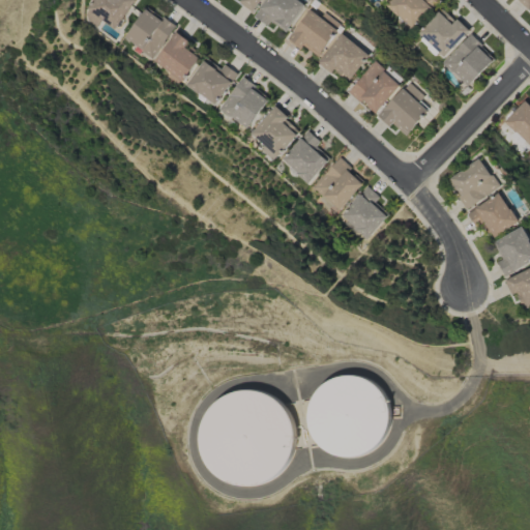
[(95,27),(100,21),(116,30),(134,0),(93,0),(82,19),(95,27)]
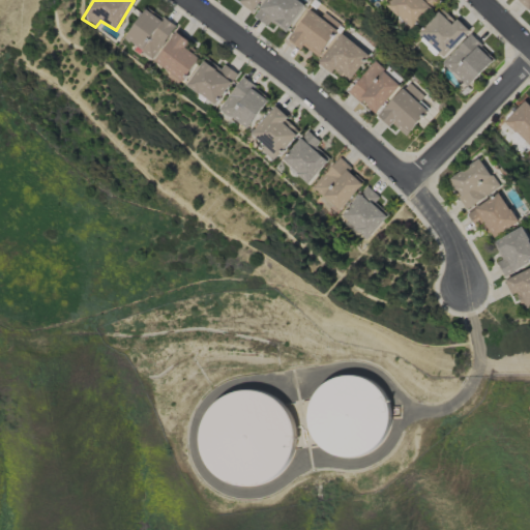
[(253,13),(262,0),(241,0),(240,3),(253,13)]
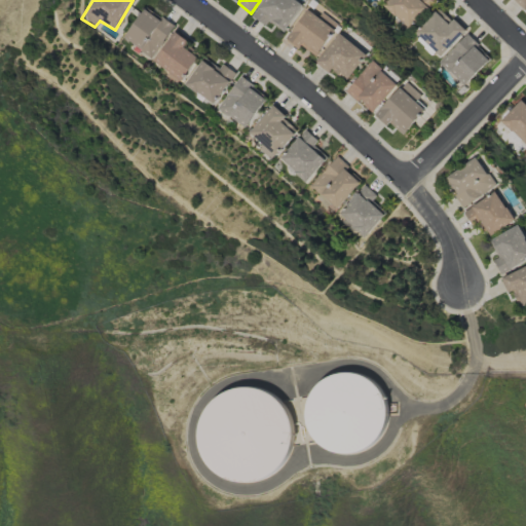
[(269,21),(284,32),(304,6),(295,0),(264,0),(252,16),(265,27),(269,21)]
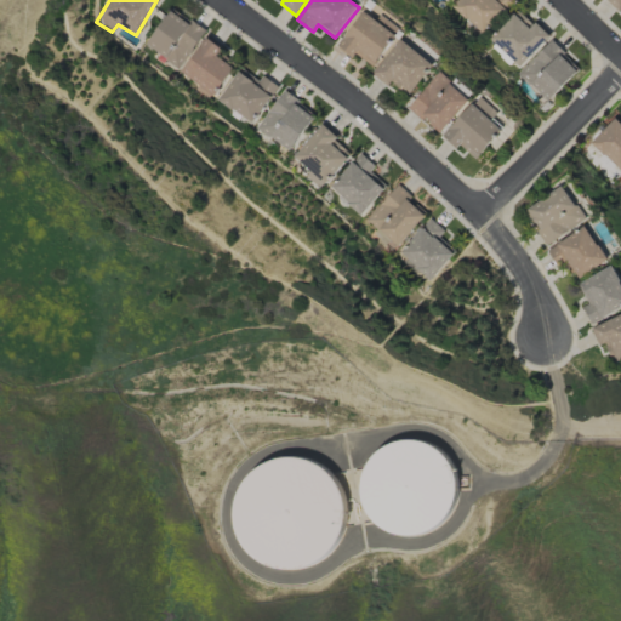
[(512,0),(459,0),(454,6),(484,35),(514,1),(512,0)]
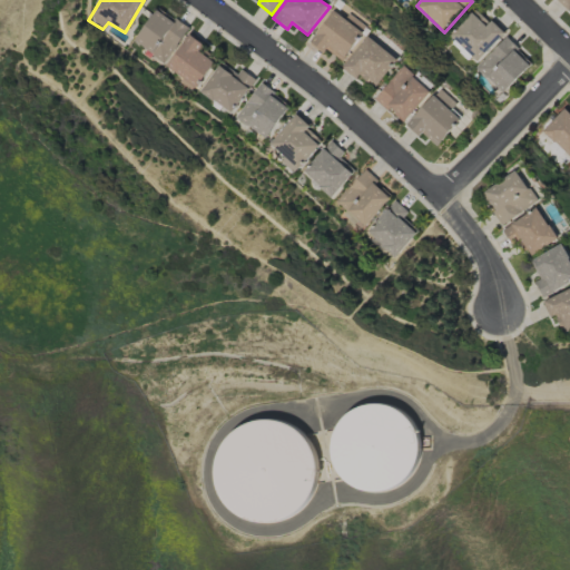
[(569,0),(556,0),(568,11),(569,8),(569,0)]
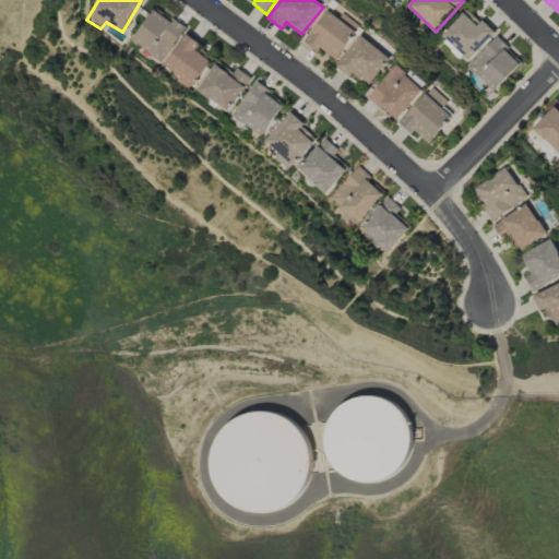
[(185,26),(152,8),(132,43),(164,61),(185,26)]
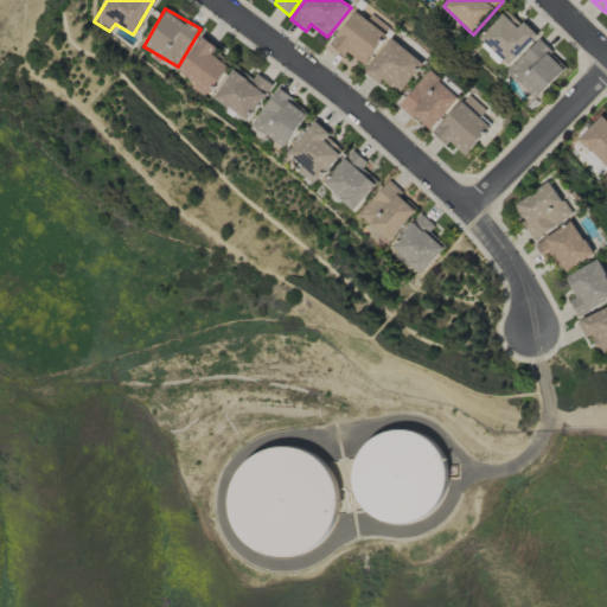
[(388,36),(357,11),(331,45),(345,57),(349,52),(365,65),(388,36)]
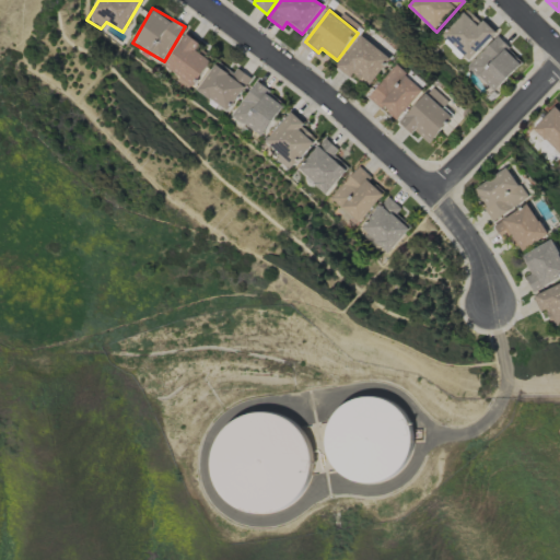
[(469,61),(496,32),(482,20),(480,23),(467,10),(442,37),(469,61)]
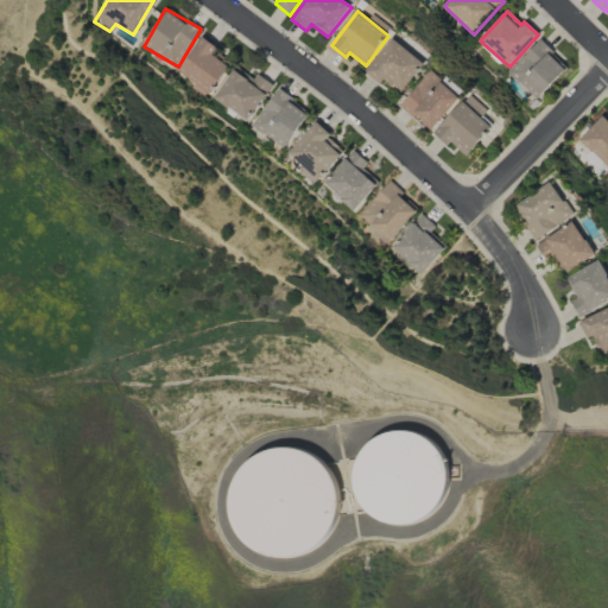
[(227,65),(211,55),(217,46),(201,37),(178,73),(195,83),(191,90),(207,100),(227,65)]
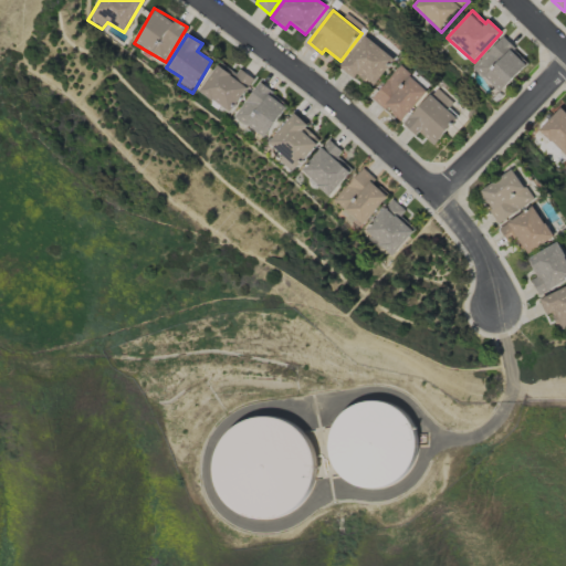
[(376,84),(396,59),(366,37),(341,69),(355,79),(359,72),(376,84)]
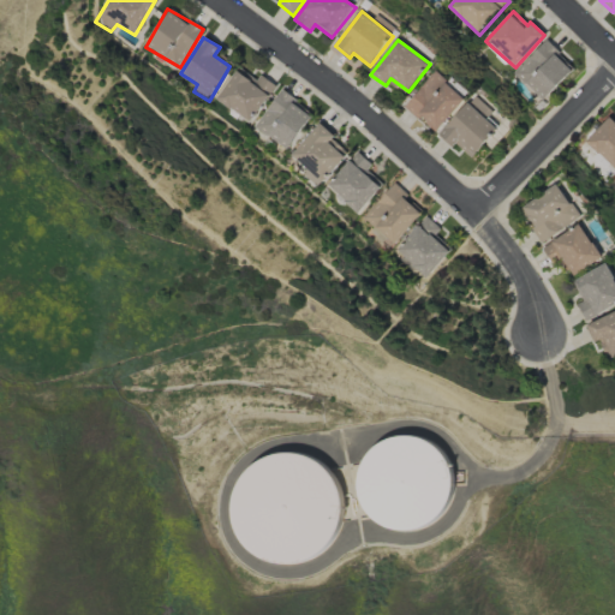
[(542,100),(573,71),(545,41),(514,71),(542,100)]
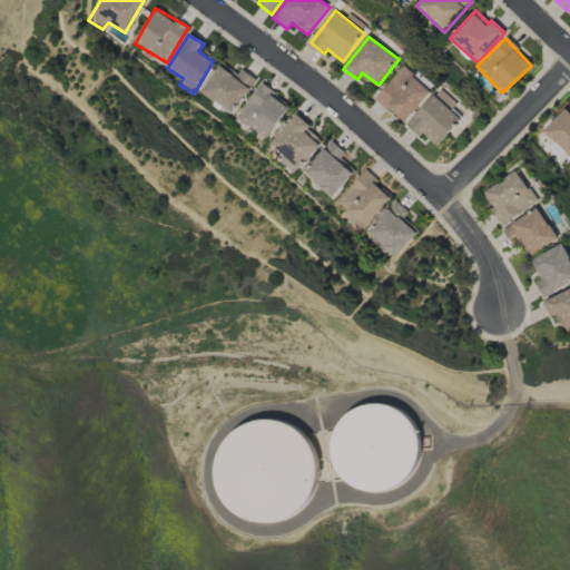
[(403,123),(432,91),(404,67),(375,97),(403,123)]
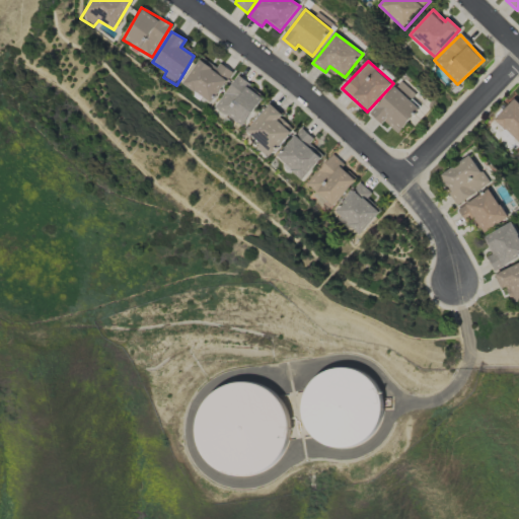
[(241,127),(264,97),(236,77),(214,107),(241,127)]
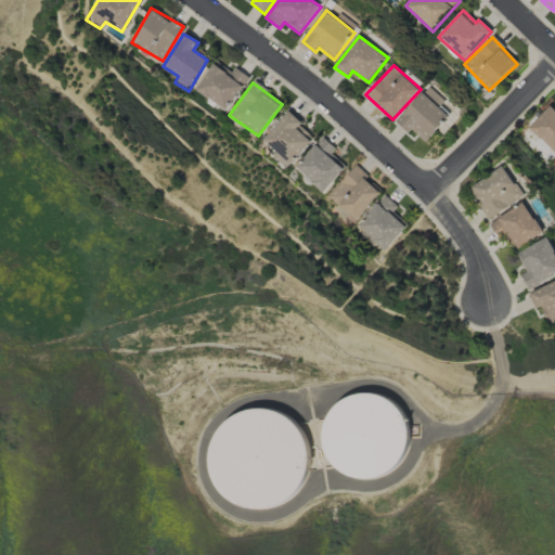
[(396,121),(409,133),(412,130),(425,142),(454,111),(429,87),(396,121)]
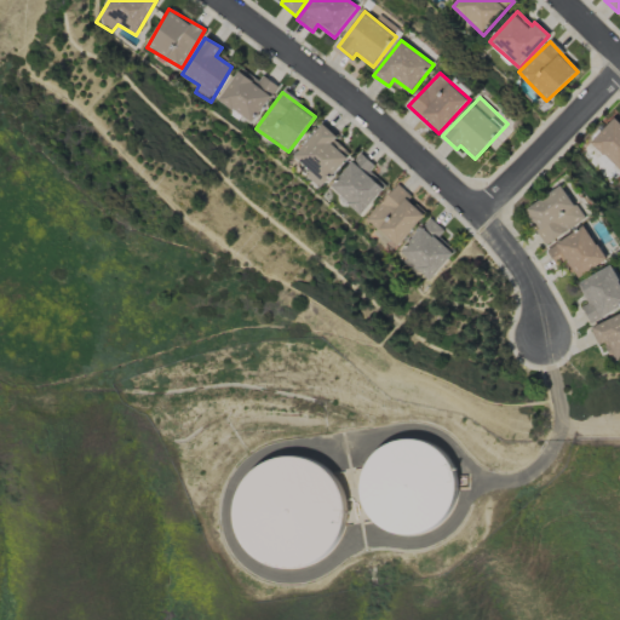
[(619,124),(614,118),(590,143),(619,171),(619,170),(619,124)]
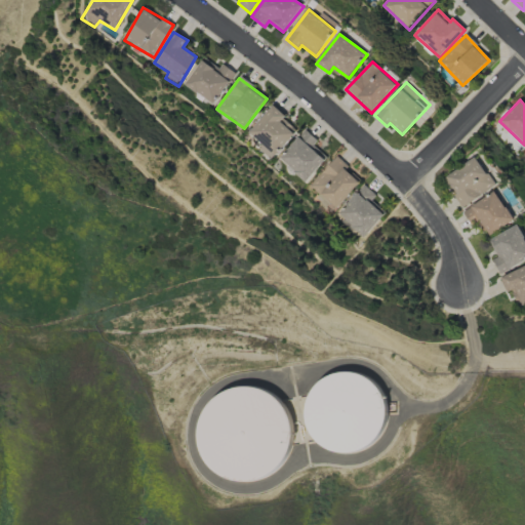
[(274,156),(296,131),(282,119),(285,116),(273,105),(248,132),(274,156)]
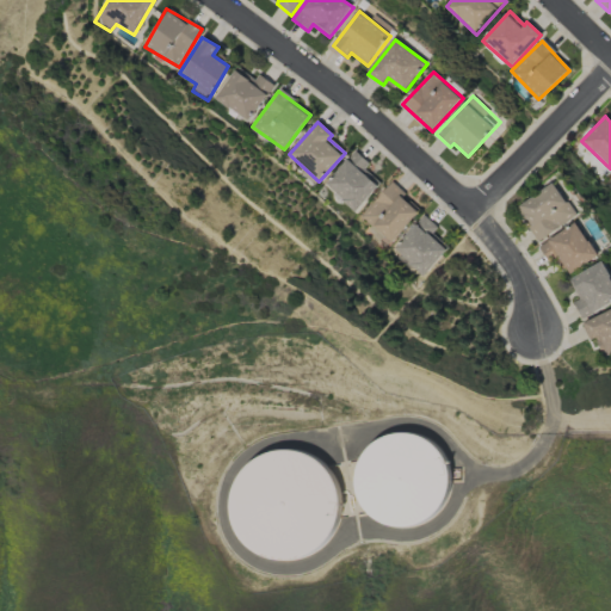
[(353,213),(382,181),(352,154),(325,185),(353,213)]
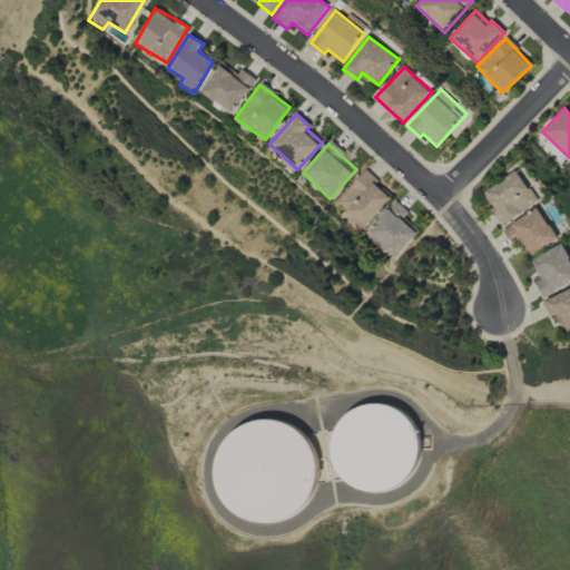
[(336,203),(365,227),(390,197),(374,185),(377,180),(364,169),(336,203)]
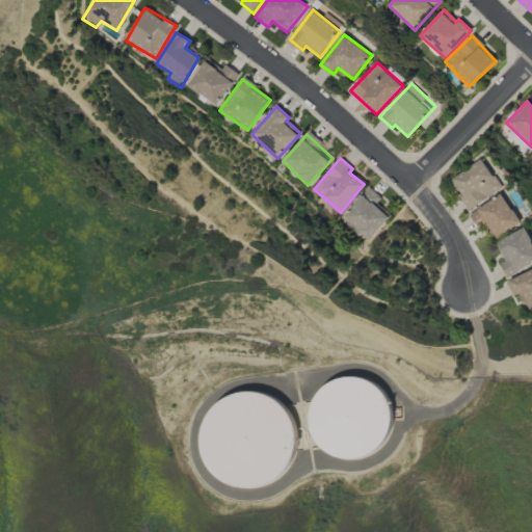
[(470,209),(502,188),(482,159),(451,180),(470,209)]
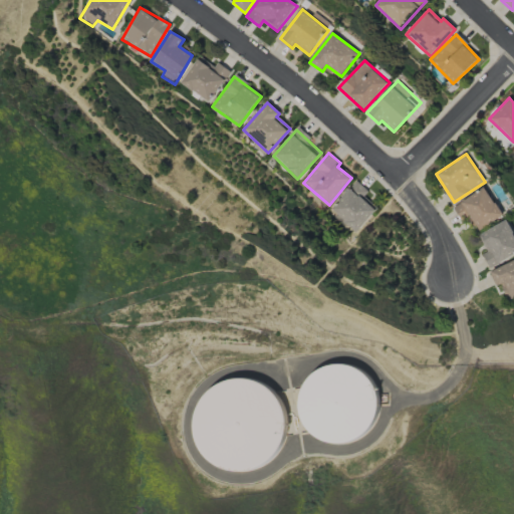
[(367,191),(354,181),(330,211),(356,232),(374,209),(361,199),(367,191)]
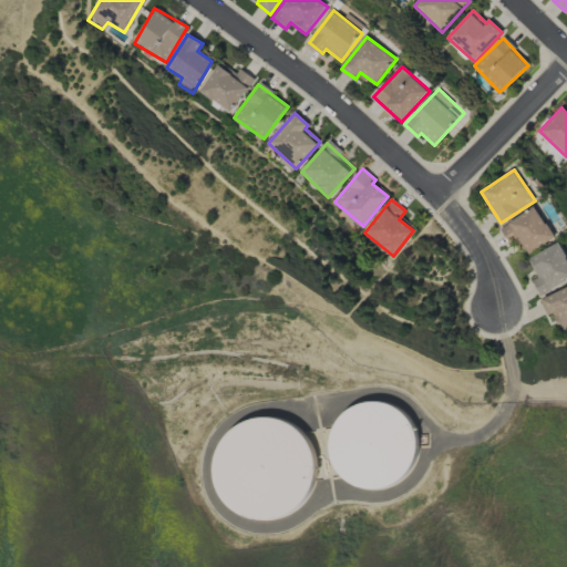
[(554,240),(538,207),(500,226),(508,243),(519,237),(527,253),(554,240)]
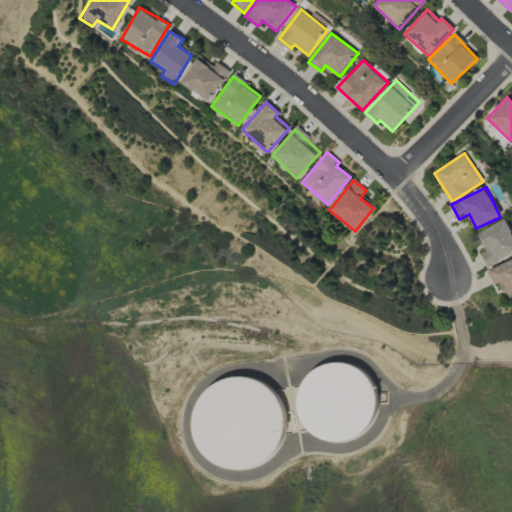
[(477,234),(486,251),(481,254),(488,267),(511,254),(511,232),(505,219),(477,234)]
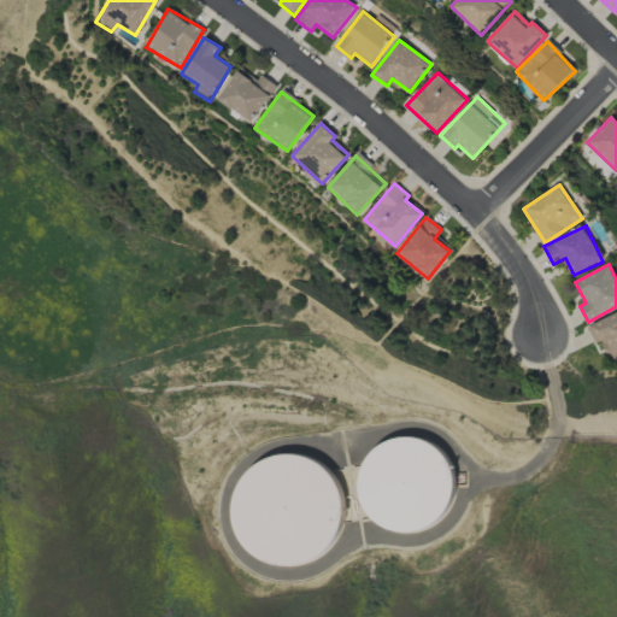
[(610,359),(616,356),(616,313),(588,325),(595,345),(604,341),(610,359)]
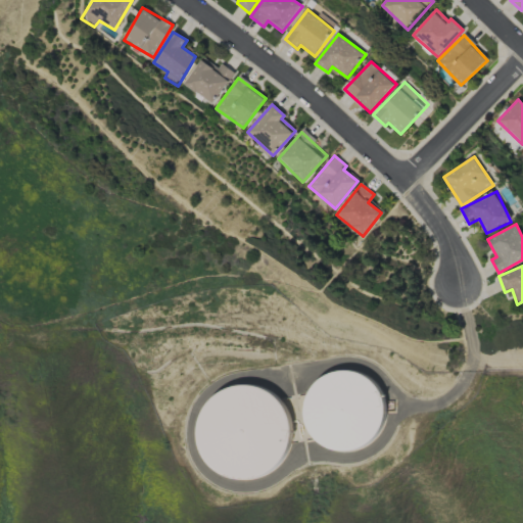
[(319,455),(388,438),(371,367),(302,383),(319,455)]
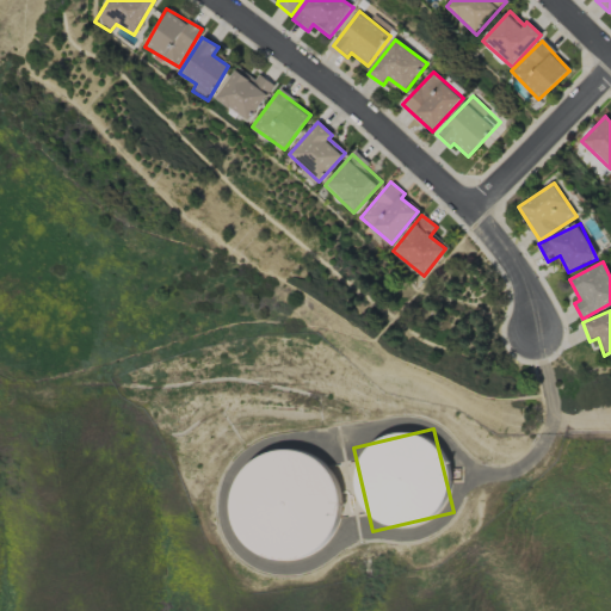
[(232,503),(233,519),(242,539),(260,555),(282,560),(301,559),(321,549),(333,535),(335,523),(339,518),(339,514),(343,504),(338,495),(338,491),(328,469),(310,455),(290,449),(273,451),(252,461),(238,479),(232,503)]
